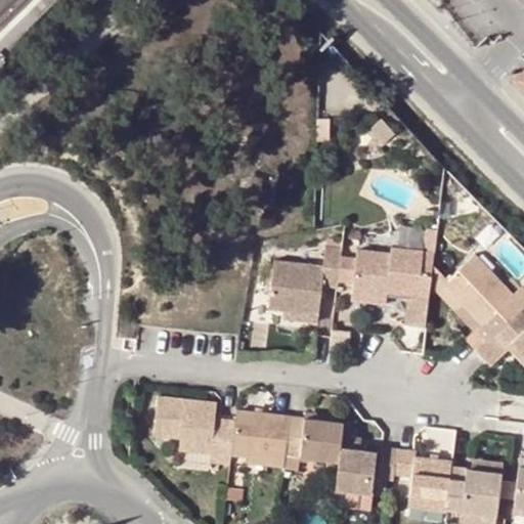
[(523,66),(512,80),(523,91),(523,66)]
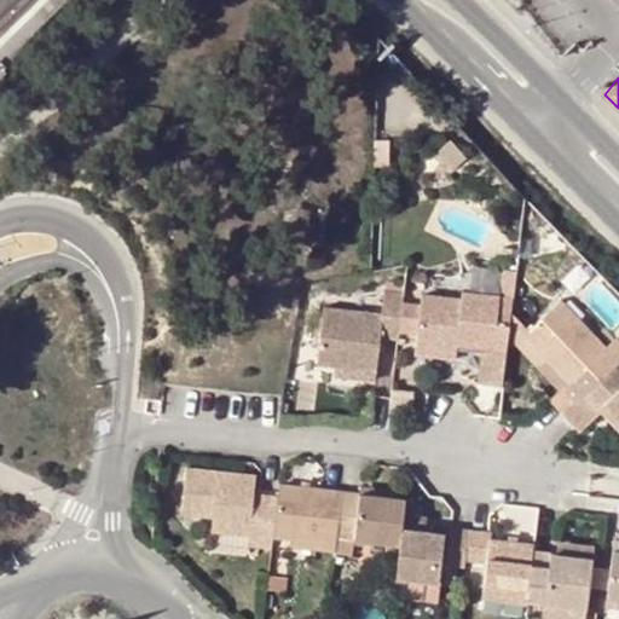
[(336,366),(379,371),(382,339),(399,340),(404,295),(387,293),(385,314),(325,306),(318,364),(336,366)]
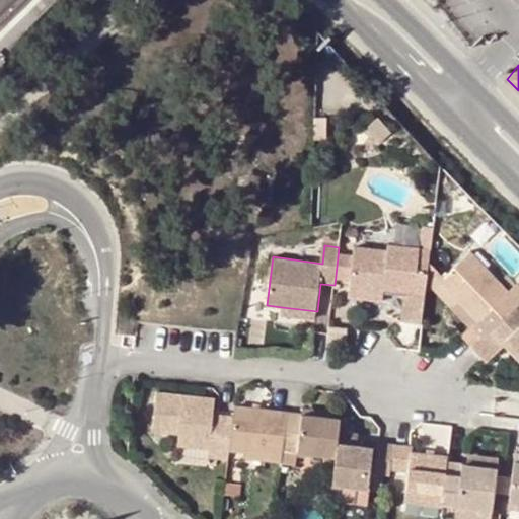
[(352,250),(346,292),(382,296),(382,291),(403,293),(401,323),(421,325),(426,283),(427,274),(418,274),(419,252),(387,249),(386,255),(352,250)]
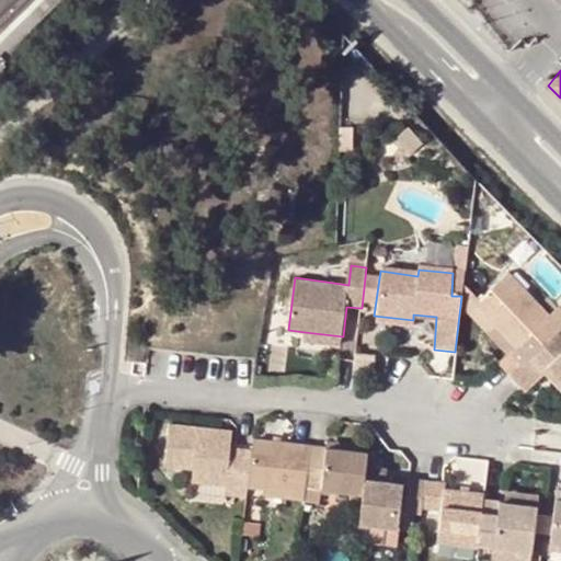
[(560,329),(560,328),(560,312),(557,308),(548,317),(508,275),(479,302),(476,306),(495,327),(518,350),(523,344),(534,354),(556,333),(560,329)]
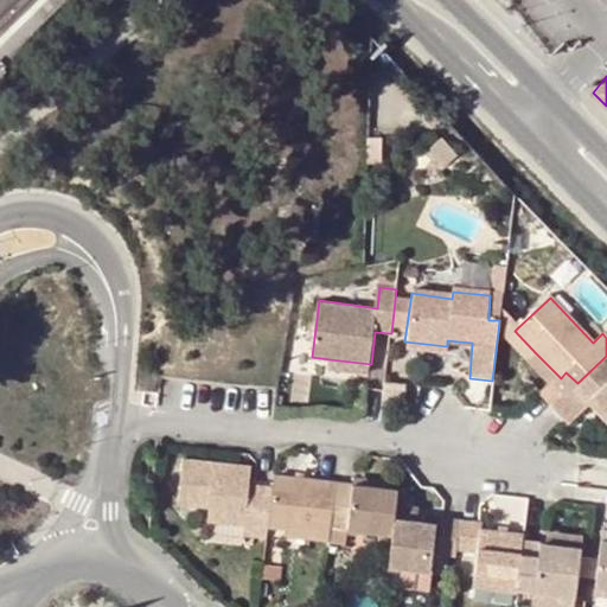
[(529,360),(536,353),(515,331),(518,327),(500,308),(499,320),(498,331),(529,360)]
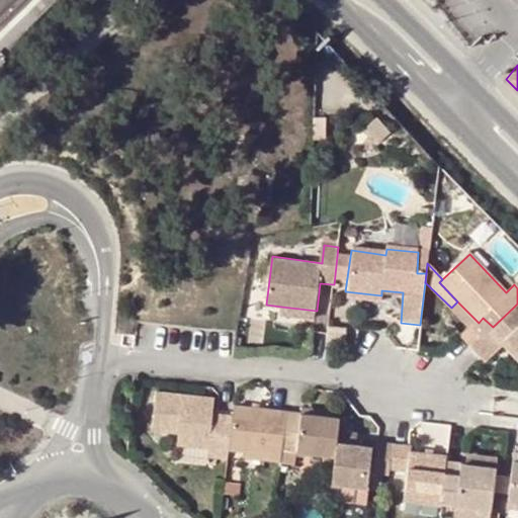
[(380,303),(381,295),(345,291),(344,297),(380,303)]
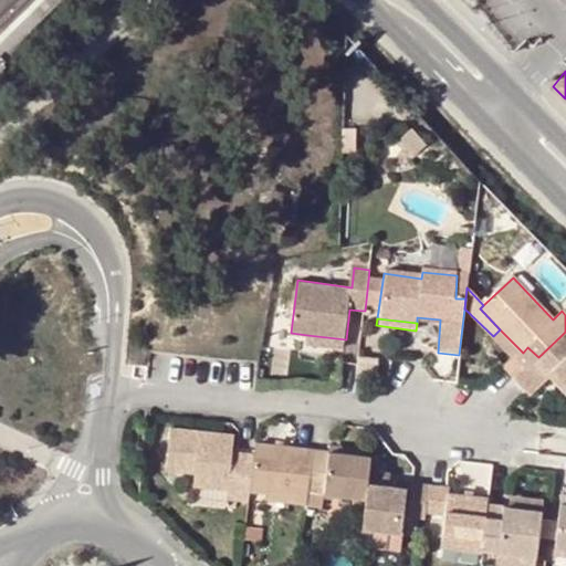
[(345,348),(346,339),(307,335),(306,345),(345,348)]
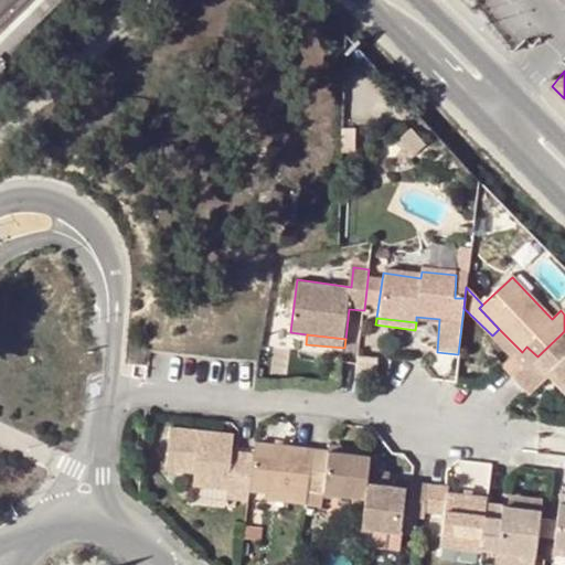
[(564,341),(560,336),(537,356),(533,361),(513,380),(529,396),(548,376),(555,370),(564,381),(564,341)]
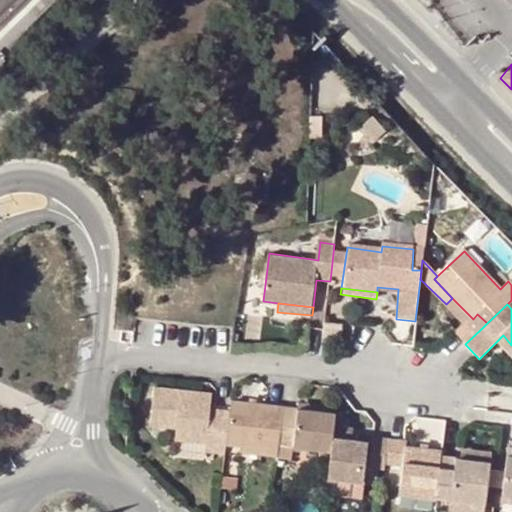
[(511,357),(511,345),(503,335),(497,341),(511,357)]
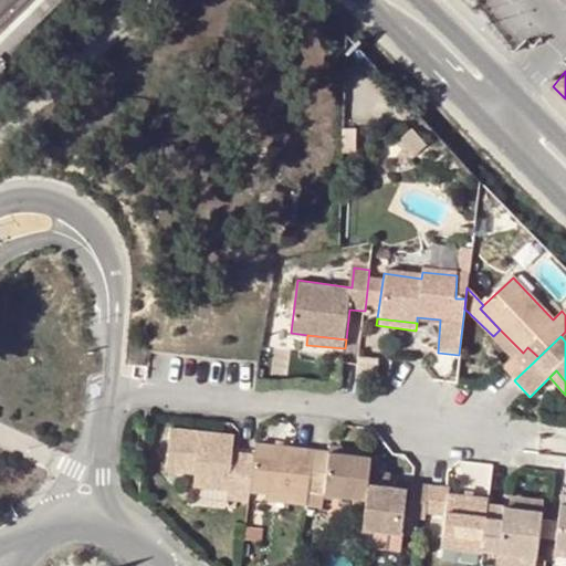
[(233,463),(236,451),(237,436),(173,426),(167,469),(197,472),(196,485),(229,489),(228,500),(248,501),(249,489),(252,465),(233,463)]
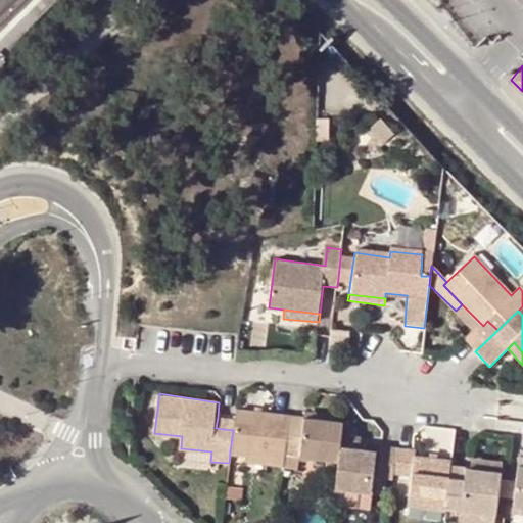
[(284,465),(285,456),(291,417),(236,408),(234,419),(233,430),(230,452),(247,453),(268,457),(268,463),(284,465)]
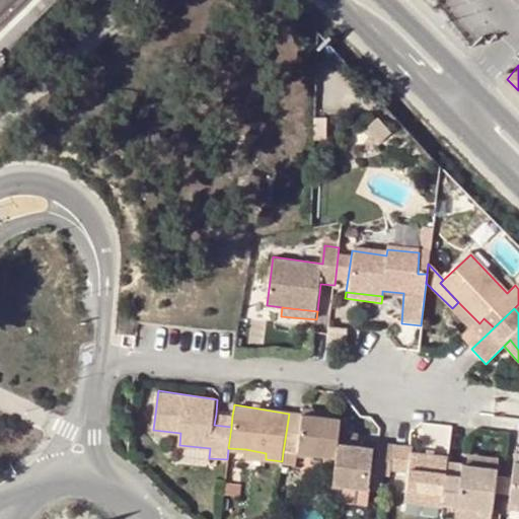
[(232,416),(216,414),(214,425),(231,427),(232,416)]
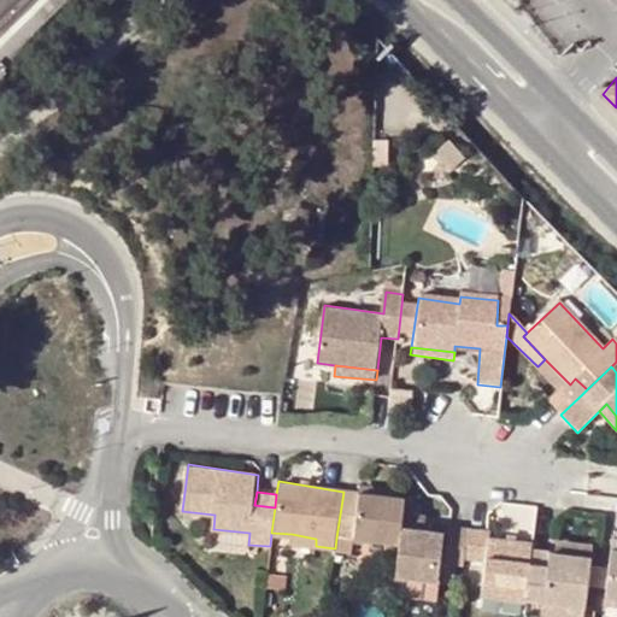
[(401,515),(403,499),(344,492),(336,538),(397,545),(399,528),(401,515)]
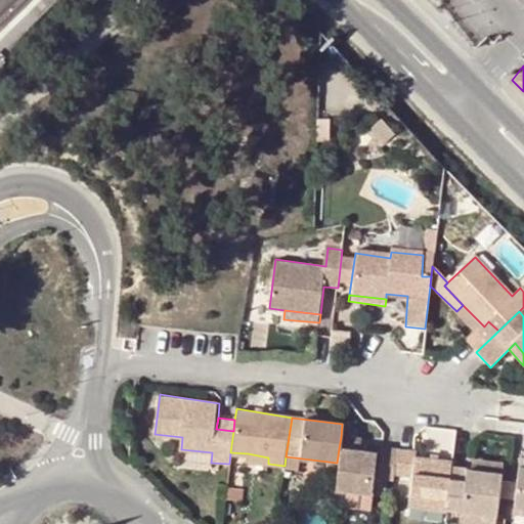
[(337,463),(334,487),(369,493),(372,479),(375,453),(367,452),(339,448),(337,463)]
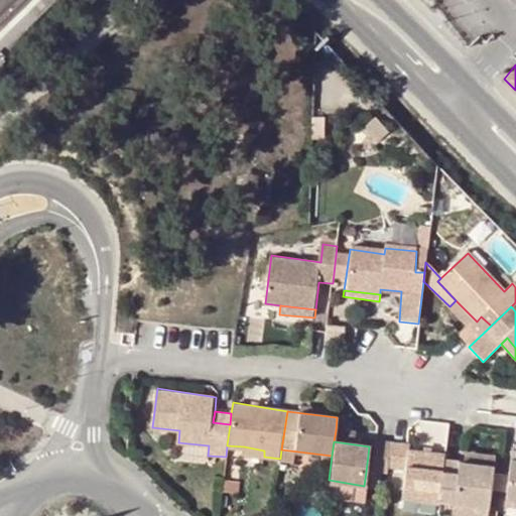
[(385,474),(386,469),(390,443),(374,441),(372,473),(385,474)]
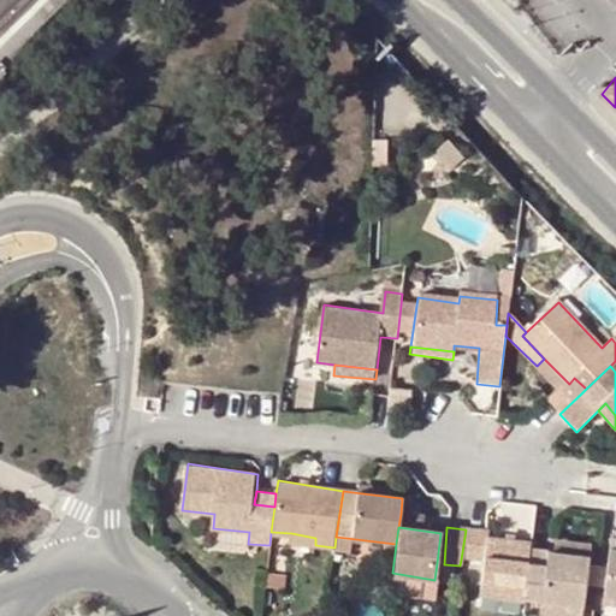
[(486,539),(487,532),(466,529),(461,560),(483,561),(479,597),(522,602),(522,600),(529,551),(529,544),(486,539)]
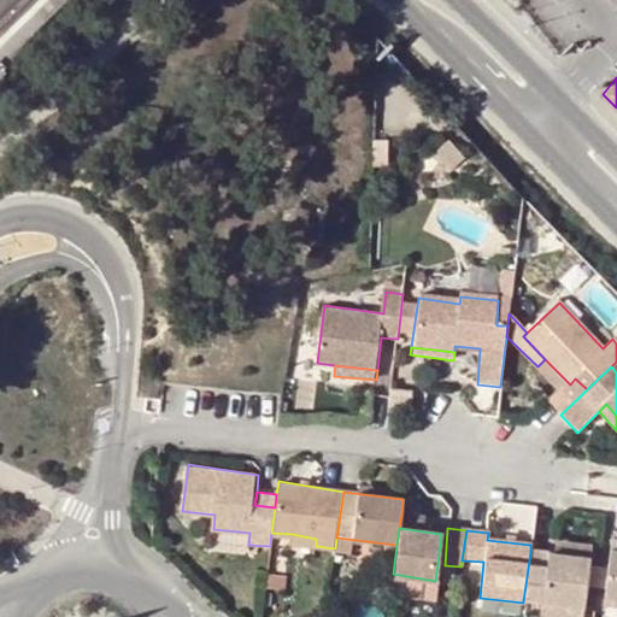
[(291,542),(316,546),(316,539),(292,534),(291,542)]
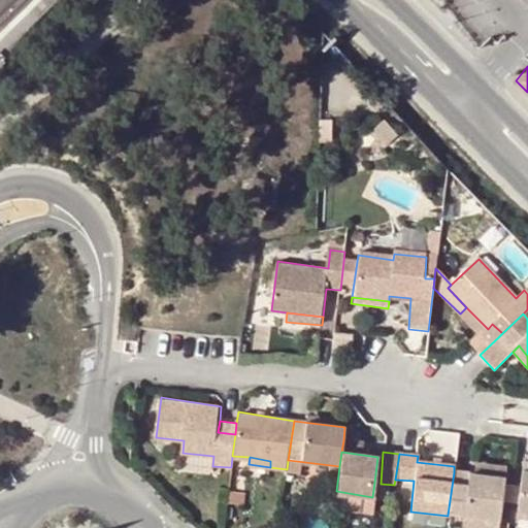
[(475,464),(475,474),(505,477),(506,467),(475,464)]
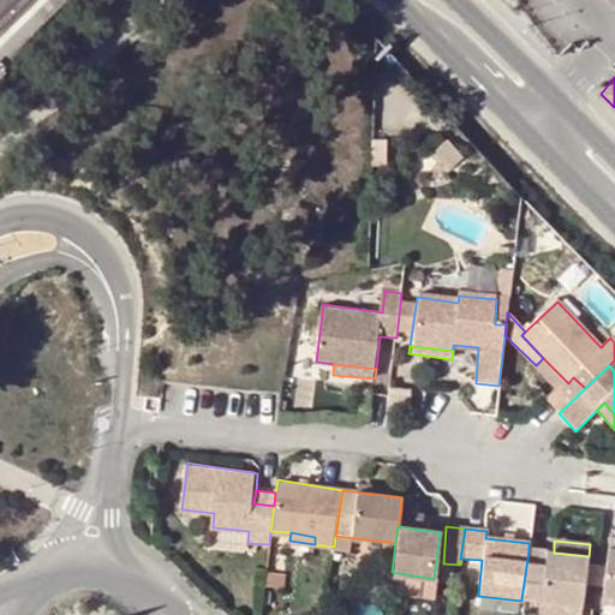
[(587,567),(589,556),(554,553),(529,550),(521,599),(584,605),(585,585),(587,567)]
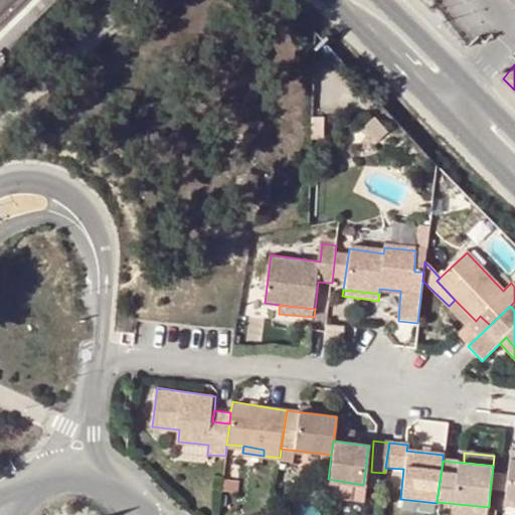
[(514,461),(508,461),(507,476),(506,492),(505,499),(514,500),(514,461)]
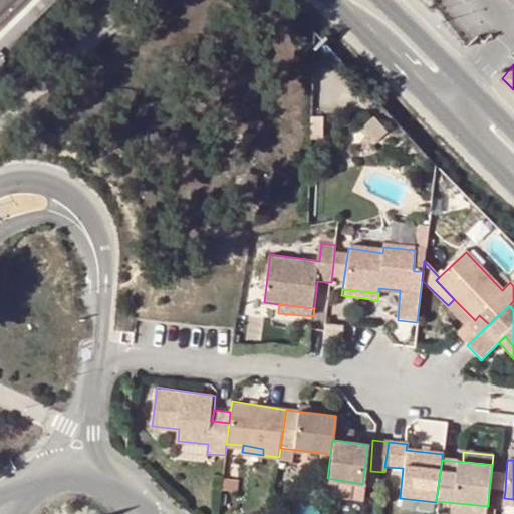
[(500,475),(491,474),(489,489),(497,490),(505,491),(506,475),(500,475)]
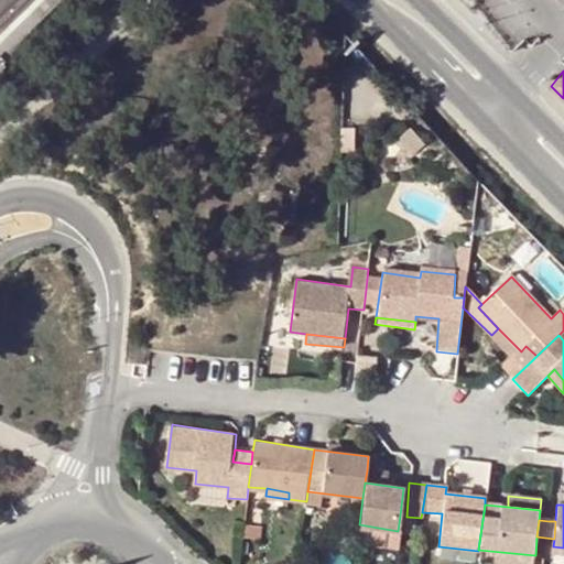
[(533,563),(535,555),(478,550),(478,551),(477,563),(533,563)]
